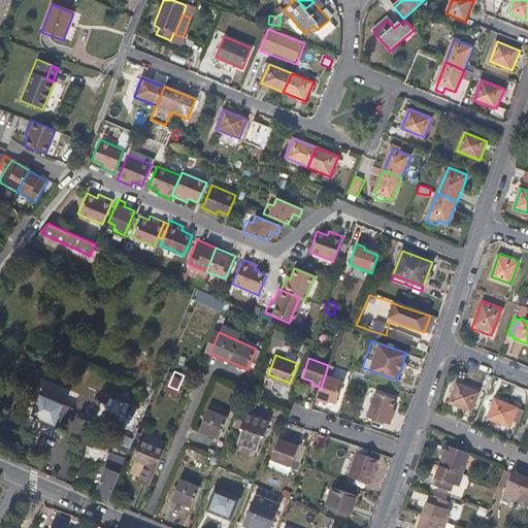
[(321,388),(317,400),(325,403),(326,400),(329,401),(336,404),(344,383),(325,375),(321,388)]
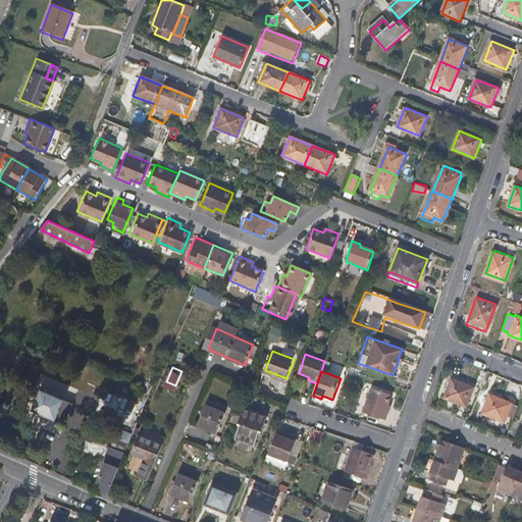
[(450,378),(444,398),(466,406),(474,387),(450,378)]
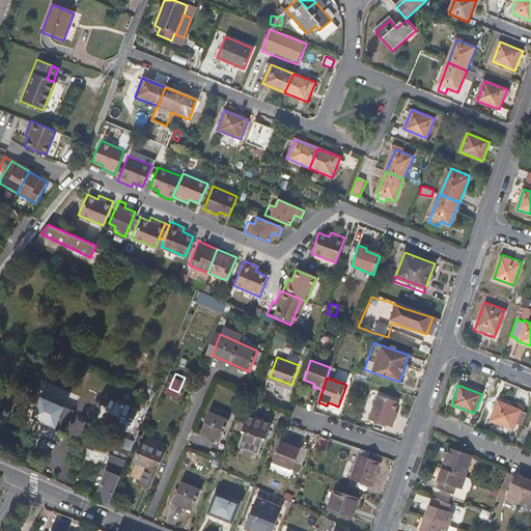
[(64,407),(42,396),(33,417),(56,427),(58,424),(64,407)]
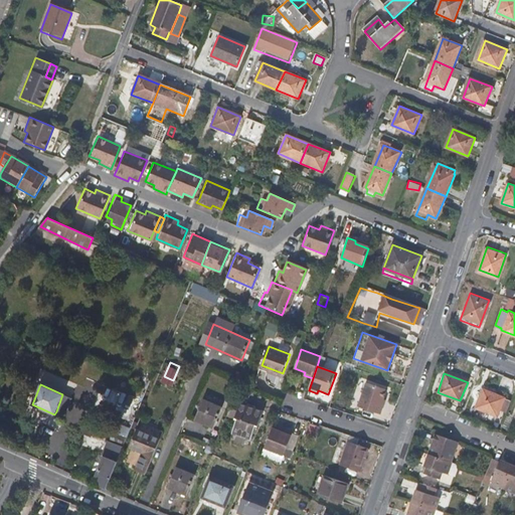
[(380,407),(382,402),(386,392),(365,385),(357,408),(379,417),(382,408),(380,407)]
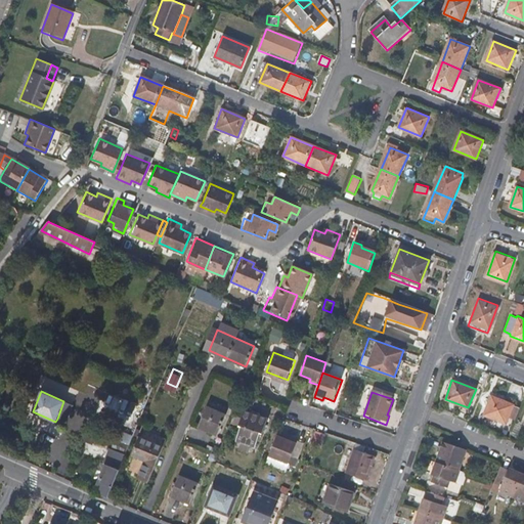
[(508,422),(510,416),(514,404),(491,395),(484,413),(508,422)]
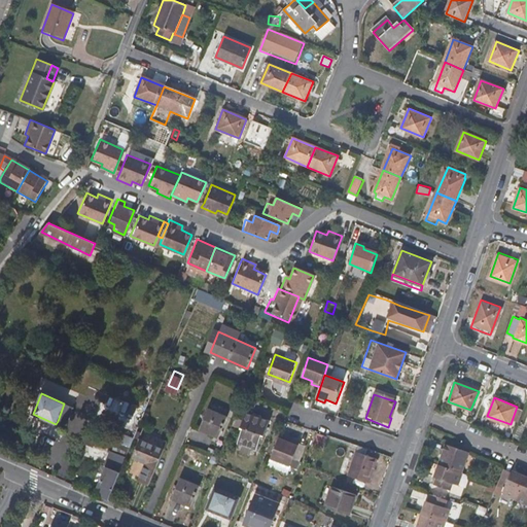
[(66,424),(73,408),(64,403),(58,421),(66,424)]
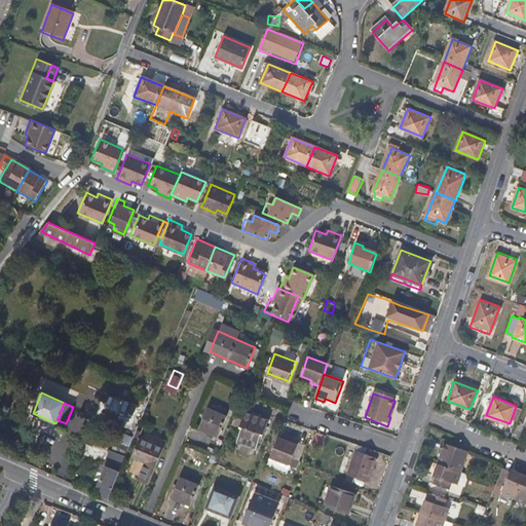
[(512,417),(518,420),(522,408),(516,406),(512,417)]
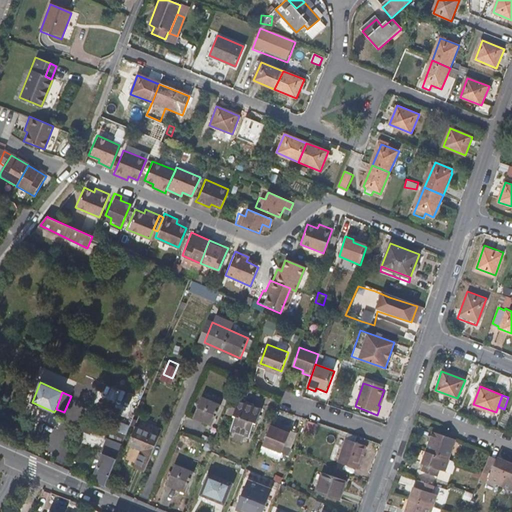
[(203,397),(194,416),(213,424),(221,405),(203,397)]
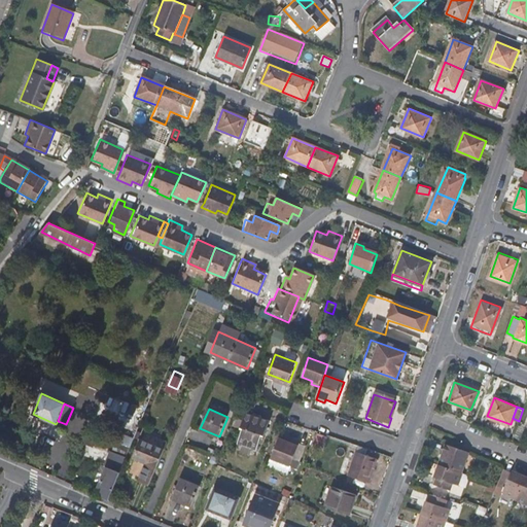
[(270,420),(239,410),(233,424),(242,427),(237,442),(243,444),(251,447),(256,449),(262,434),(265,435),(270,420)]
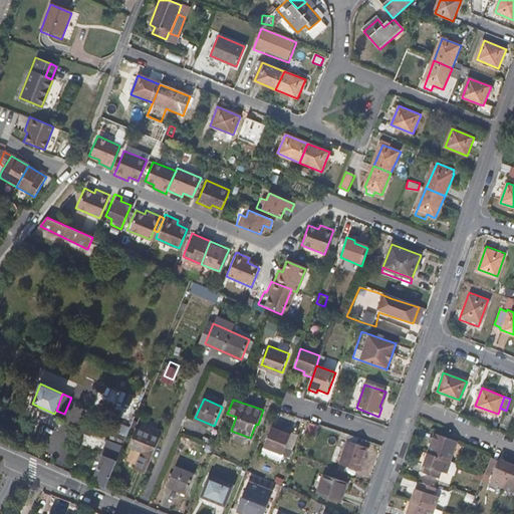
[(146,472),(165,426),(143,418),(130,446),(142,452),(136,468),(146,472)]
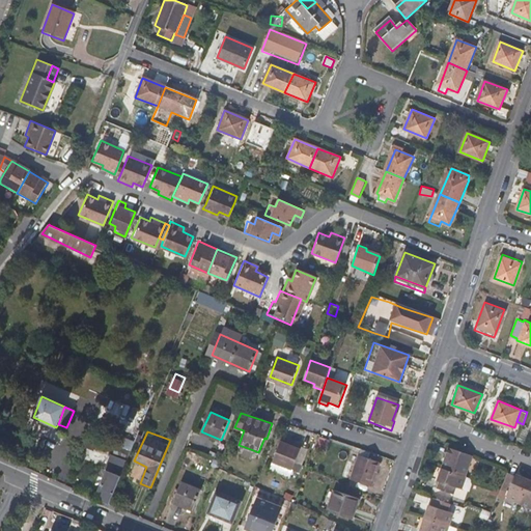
[(326,451),(329,438),(318,436),(315,448),(326,451)]
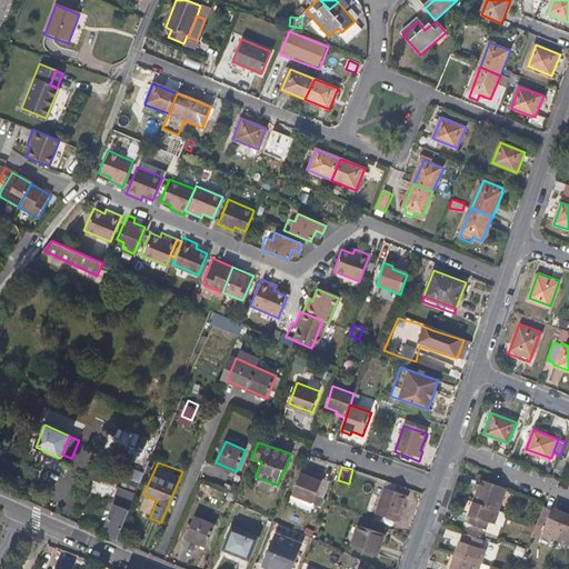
[(323,478),(316,475),(315,478),(311,476),(302,472),(292,496),(313,503),(323,478)]
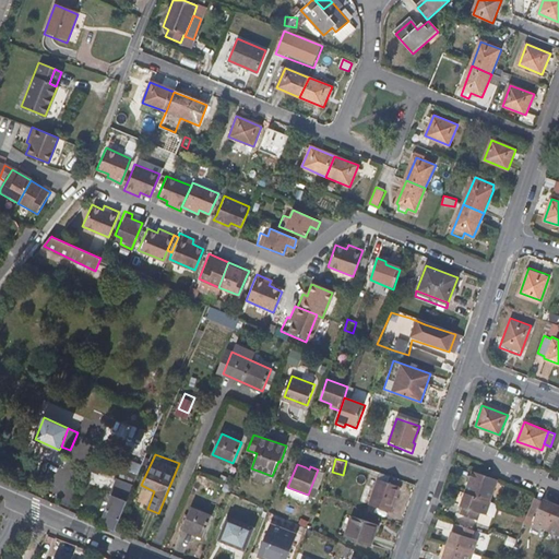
[(472,470),(464,491),(490,501),(498,478),(472,470)]
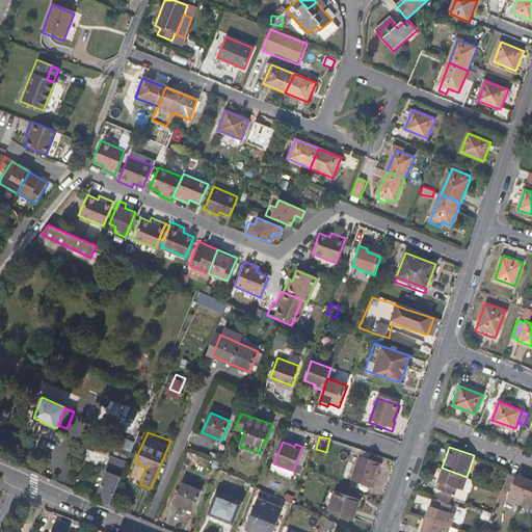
[(250,459),(254,451),(245,448),(242,456),(250,459)]
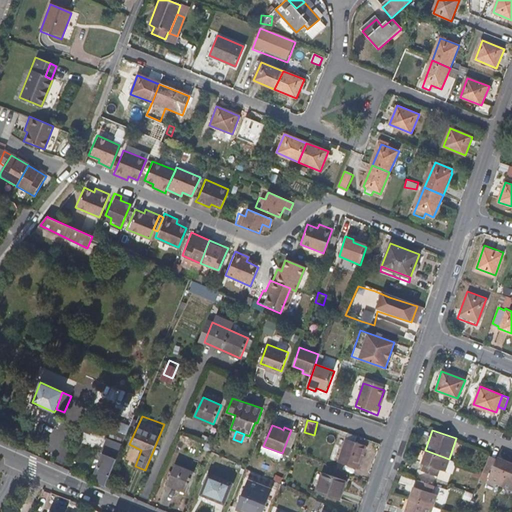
[(358,442),(359,440),(360,437),(351,434),(350,436),(349,439),(347,439),(338,462),(358,470),(368,446),(358,442)]
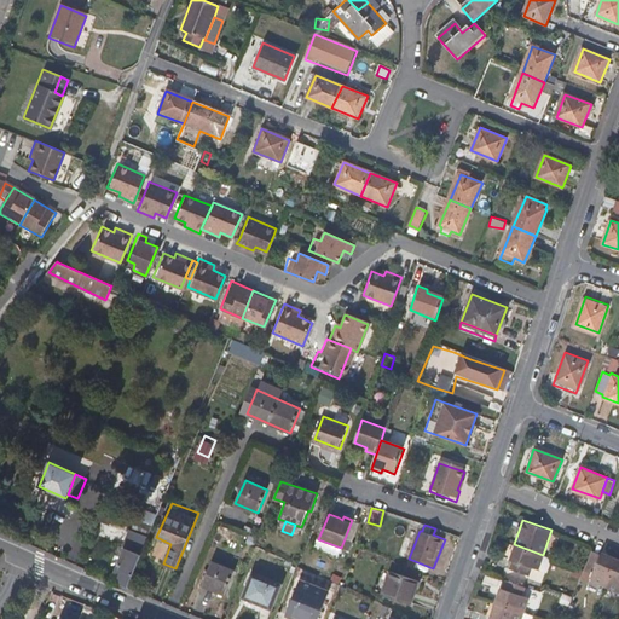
[(111,580),(127,588),(148,537),(128,528),(121,547),(116,544),(109,547),(106,555),(108,560),(117,565),(111,580)]
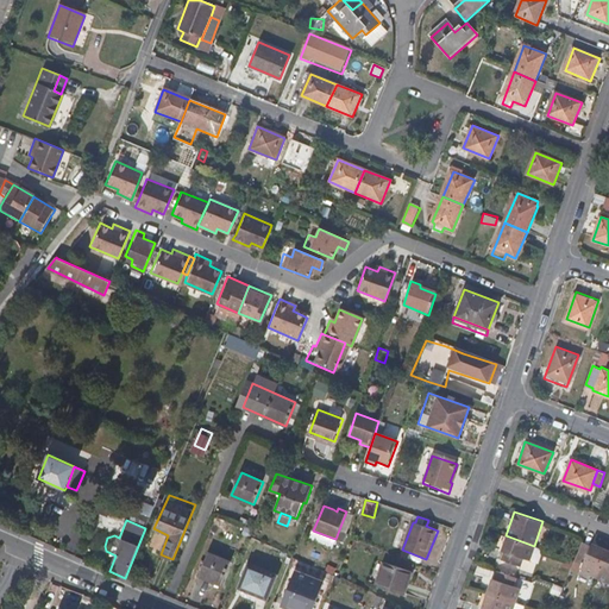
[(534,546),(506,535),(501,551),(503,552),(501,559),(520,566),(522,558),(529,560),(534,546)]
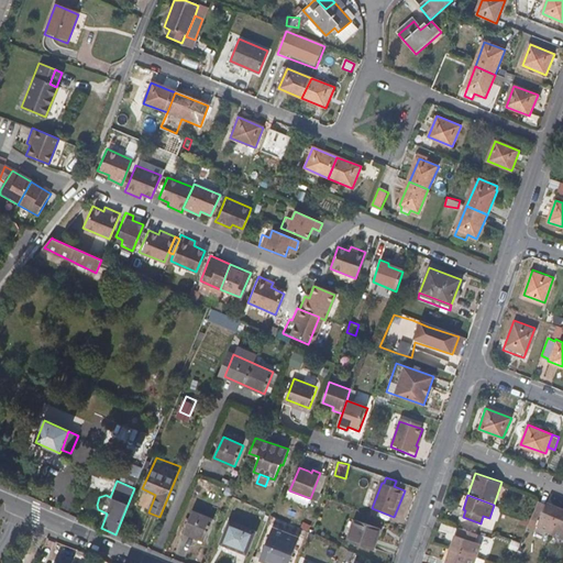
[(537,527),(550,532),(561,507),(547,501),(545,503),(539,500),(531,518),(539,520),(537,527)]
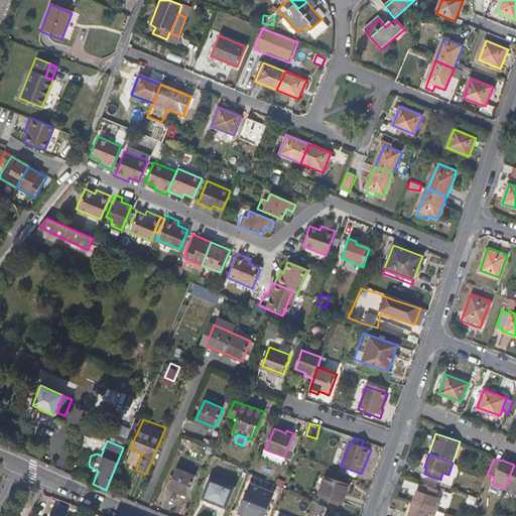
[(222,465),(221,473),(234,475),(235,467),(222,465)]
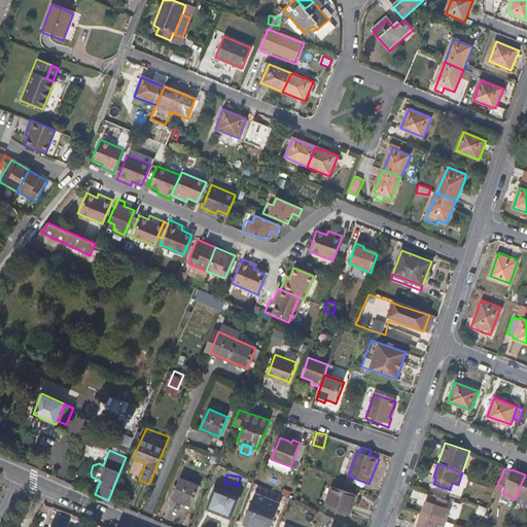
[(526,475),(525,475),(515,498),(526,502),(526,475)]
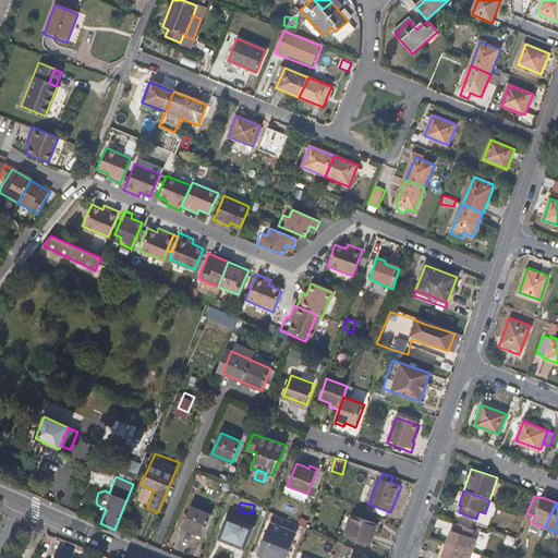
[(191,506),(181,526),(203,536),(211,514),(191,506)]
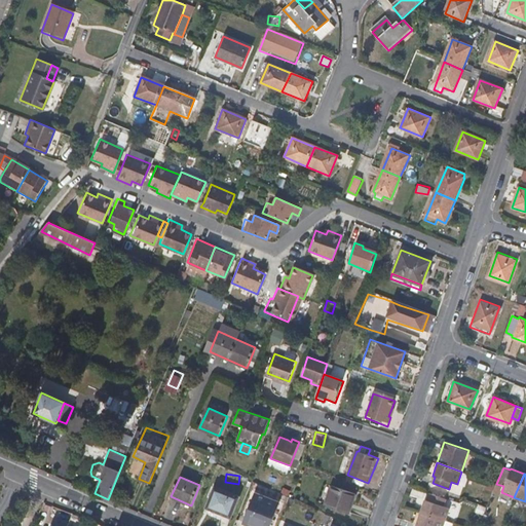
[(215,486),(205,509),(230,518),(239,496),(215,486)]
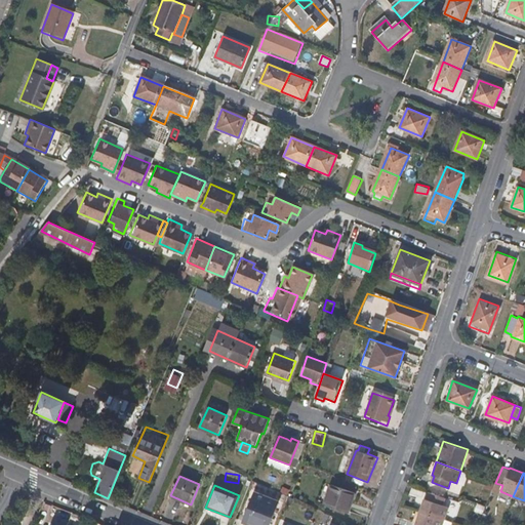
[(331,486),(325,505),(349,513),(356,494),(331,486)]
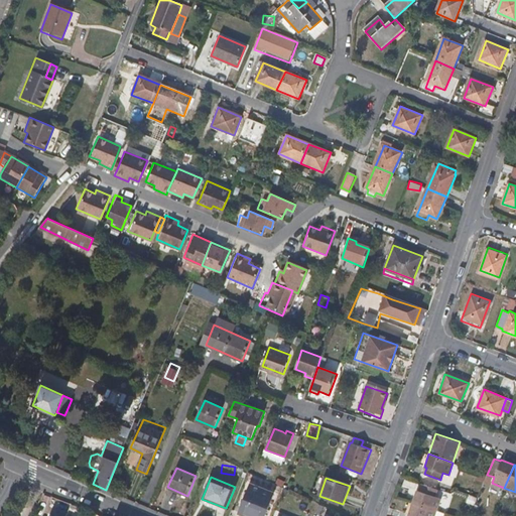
[(416,489),(412,501),(436,510),(441,497),(435,495),(437,489),(421,483),(419,490),(416,489)]
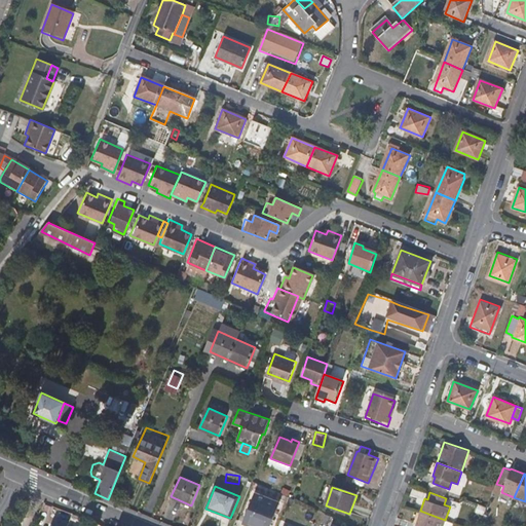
[(254,494),(242,523),(250,525),(270,525),(273,521),(271,520),(277,504),(254,494)]
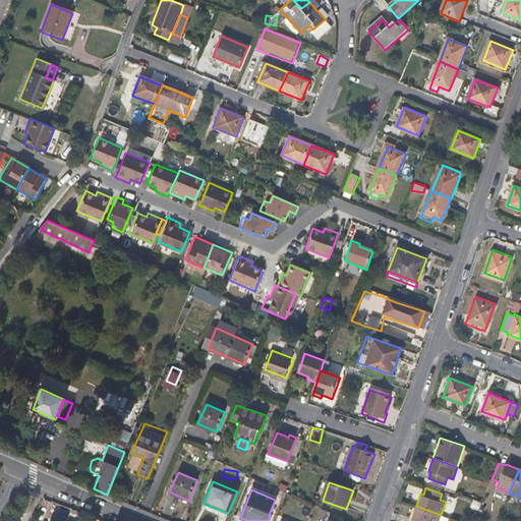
[(413,520),(439,520),(441,515),(416,506),(411,519),(413,520)]
